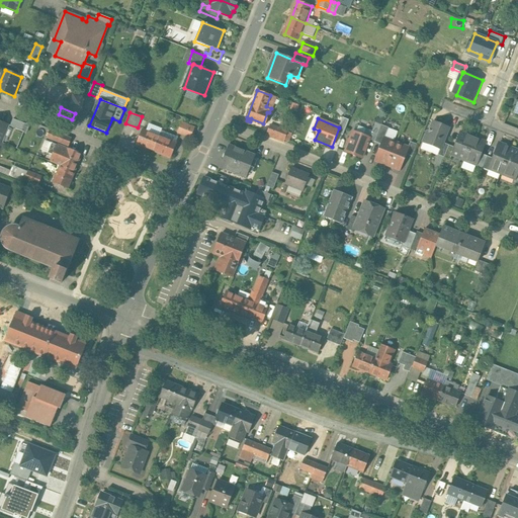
[(24,123),(13,119),(10,125),(21,131),(24,123)]
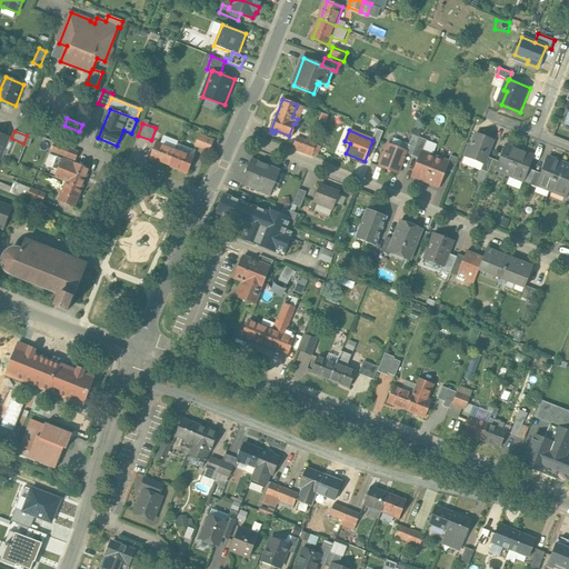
[(56,142),(31,132),(22,153),(26,155),(29,147),(41,151),(43,148),(51,151),(55,143),(56,142)]
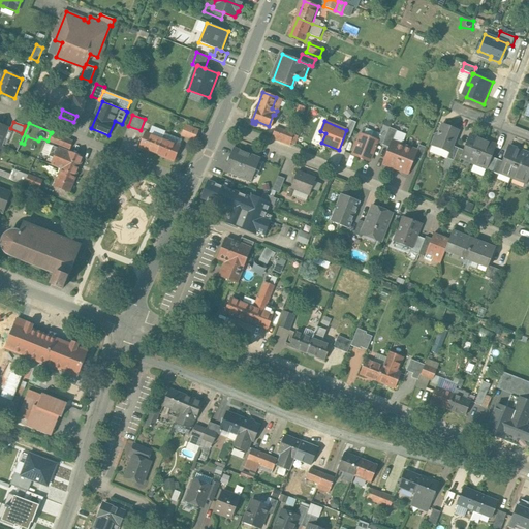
[(459,130),(442,124),(437,136),(434,137),(431,145),(449,152),(453,146),(459,130)]
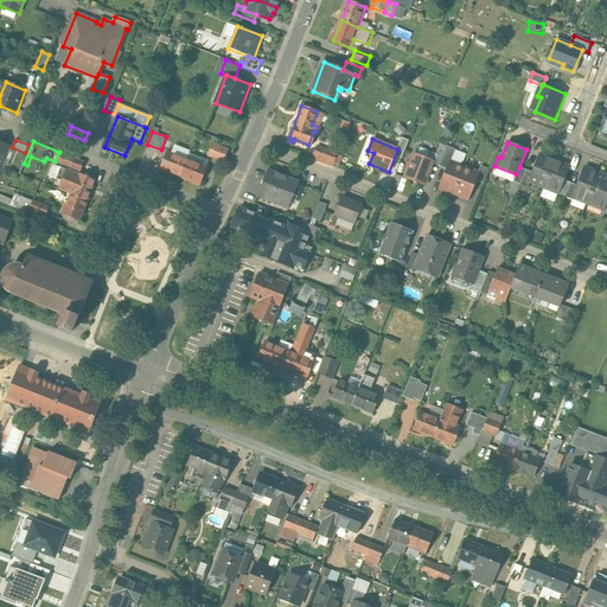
[(440,144),(433,161),(433,164),(439,166),(447,146),(440,144)]
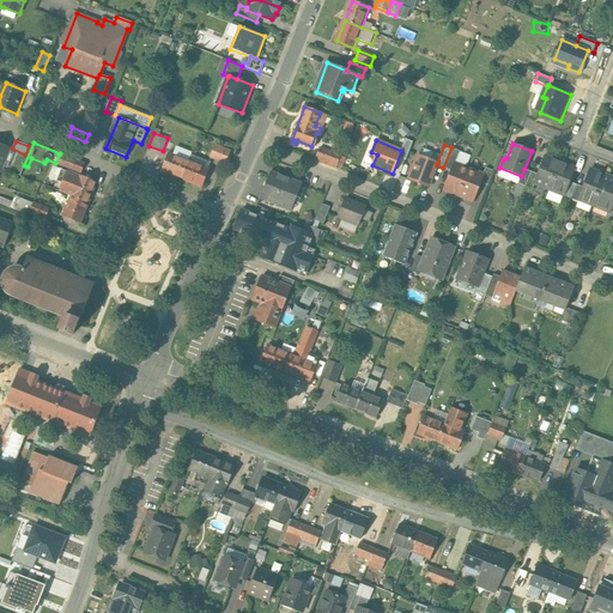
[(231,152),(216,146),(211,157),(226,163),(231,152)]
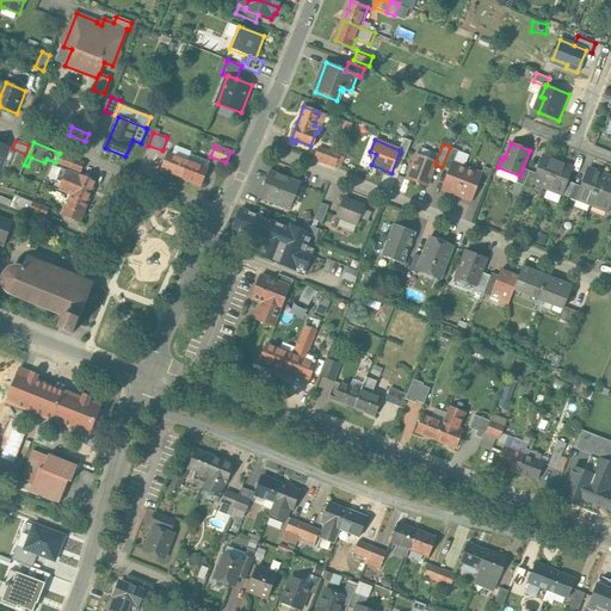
[(458,150),(450,147),(442,167),(450,171),(452,162),(454,162),(458,150)]
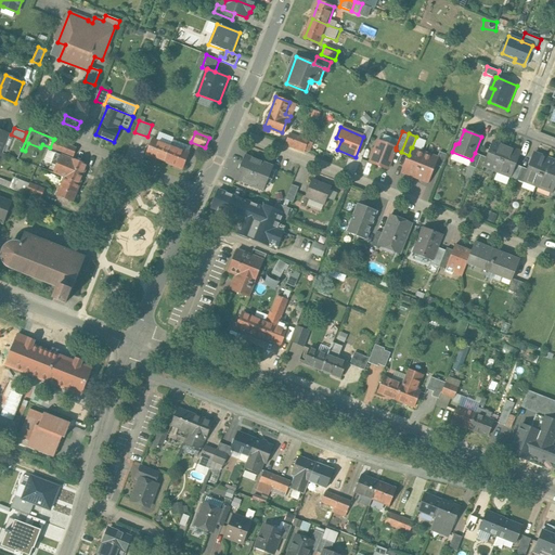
[(311,143),(288,134),(284,144),(302,152),(304,150),(308,152),(311,143)]
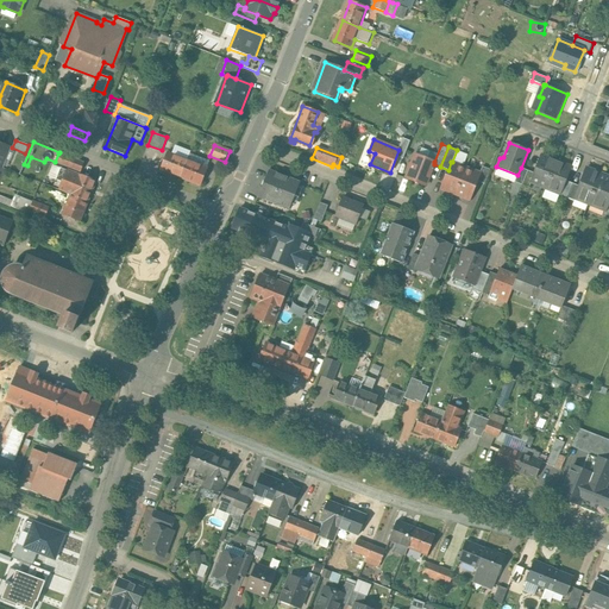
[(187,161),(168,152),(161,170),(181,177),(187,161)]
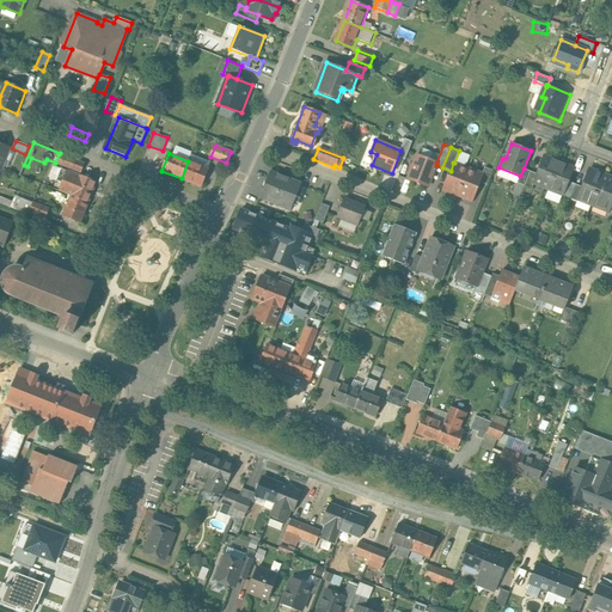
[(59,154),(55,163),(80,172),(84,164),(59,154)]
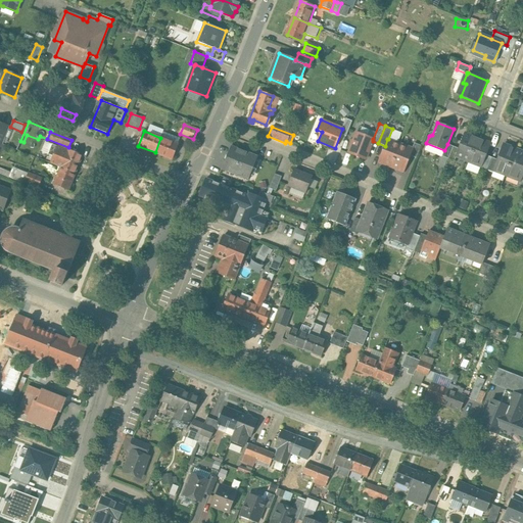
[(373,139),(357,132),(353,140),(350,141),(351,144),(348,153),(365,159),(373,141),(373,139)]
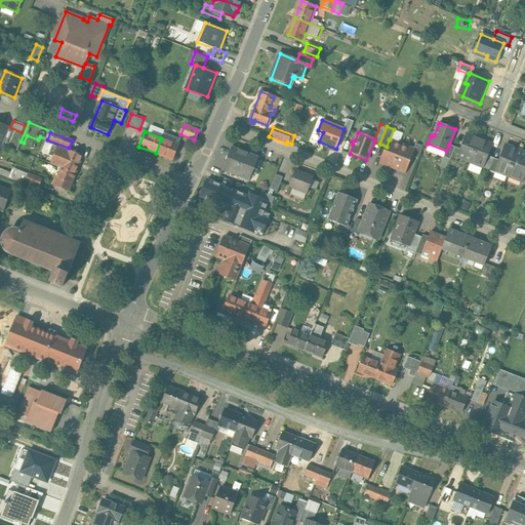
[(479,138),(467,133),(460,149),(457,157),(470,162),(479,138)]
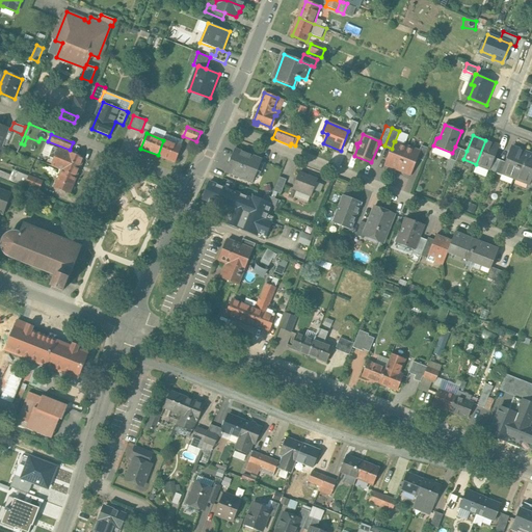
[(182,148),(163,140),(158,155),(176,162),(182,148)]
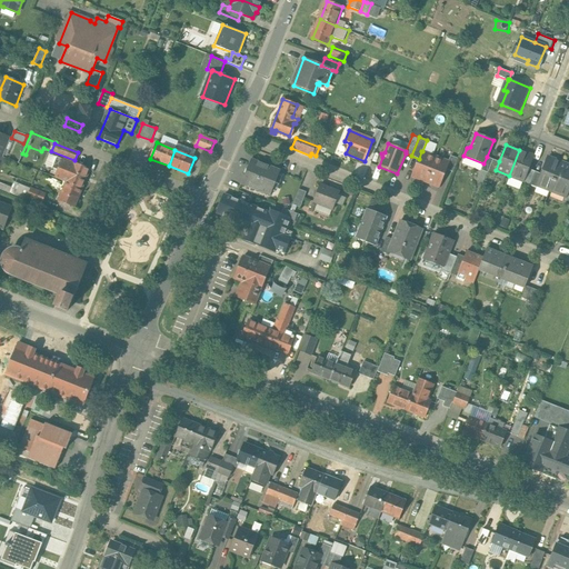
[(533,156),(519,150),(509,176),(523,181),(528,169),(533,156)]
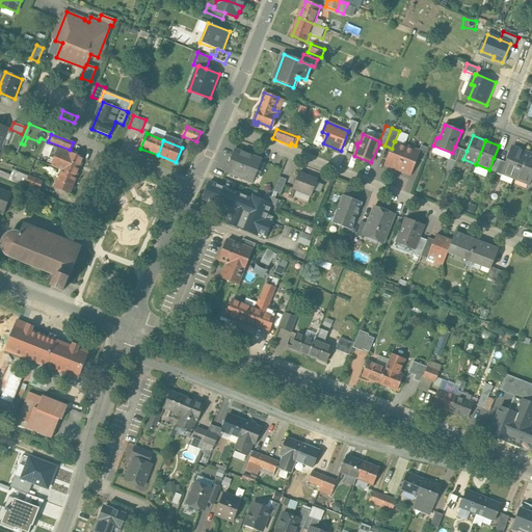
[(392,149),(384,164),(397,169),(406,147),(395,141),(394,141),(392,149)]
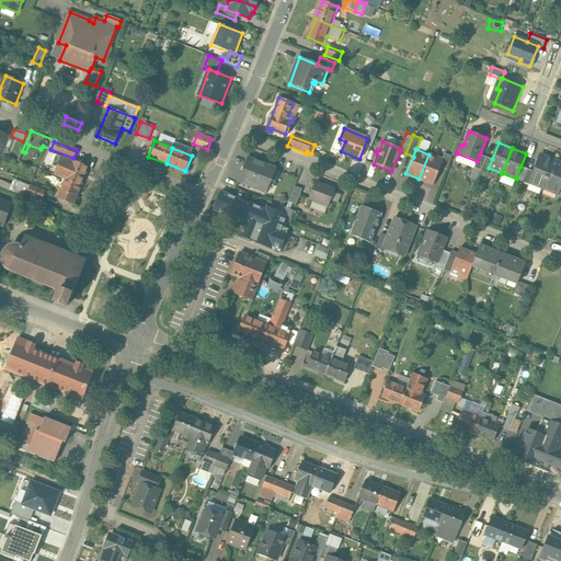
[(451,157),(444,153),(442,160),(443,160),(439,167),(446,170),(451,157)]
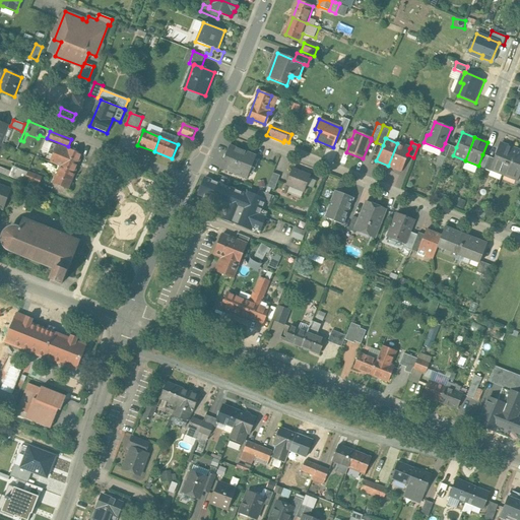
[(409,148),(397,143),(388,166),(401,171),(407,154),(410,148),(409,148)]
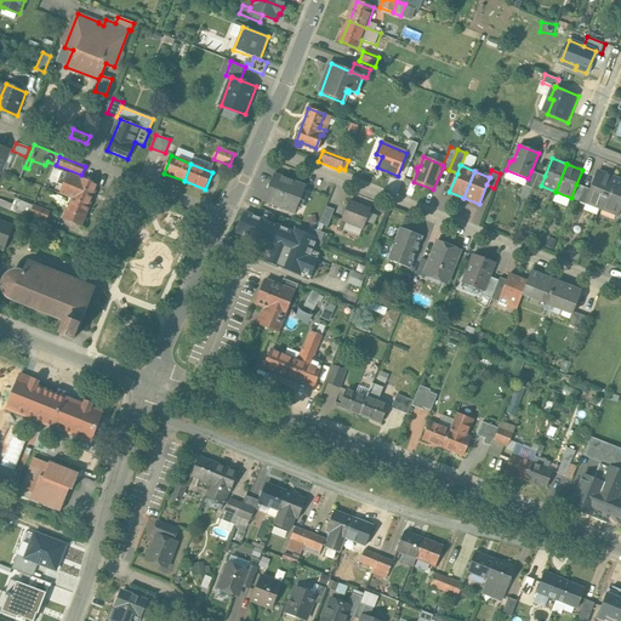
[(531,171),(528,178),(525,186),(531,188),(537,174),(531,171)]
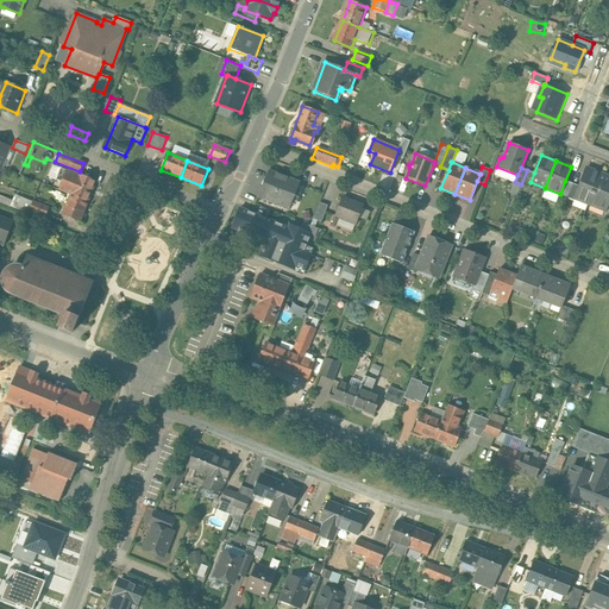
[(578,186),(573,198),(575,199),(588,203),(600,174),(585,168),(578,186)]
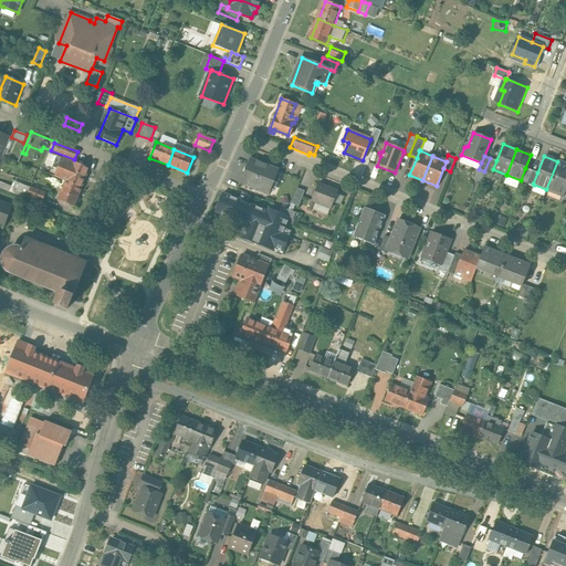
[(90,168),(73,163),(62,158),(54,177),(82,188),(90,168)]
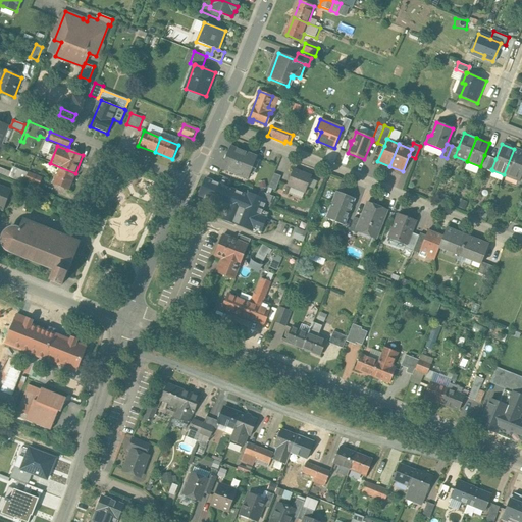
[(458,148),(452,146),(447,158),(453,161),(455,156),(458,148)]
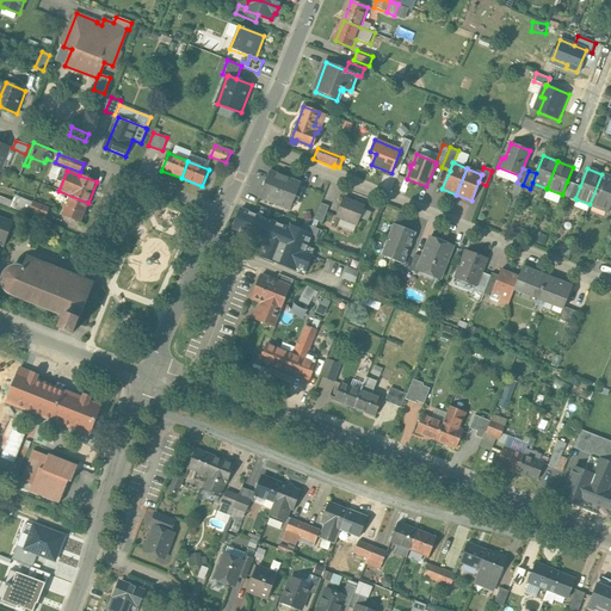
[(301,184),(270,172),(259,198),(290,211),(301,184)]
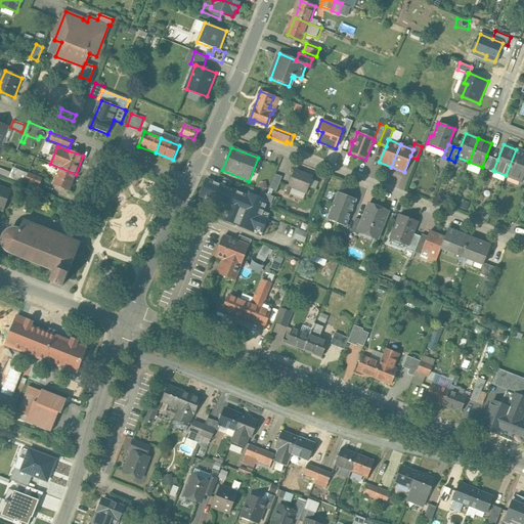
[(523,153),(516,149),(506,175),(521,181),(523,174),(523,153)]
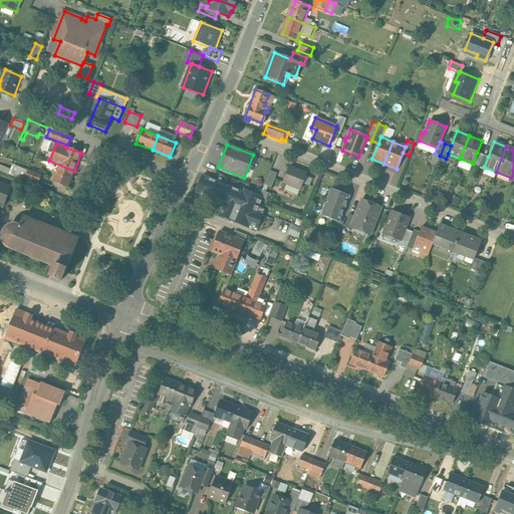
[(477,153),(473,164),(472,165),(478,167),(483,155),(477,153)]
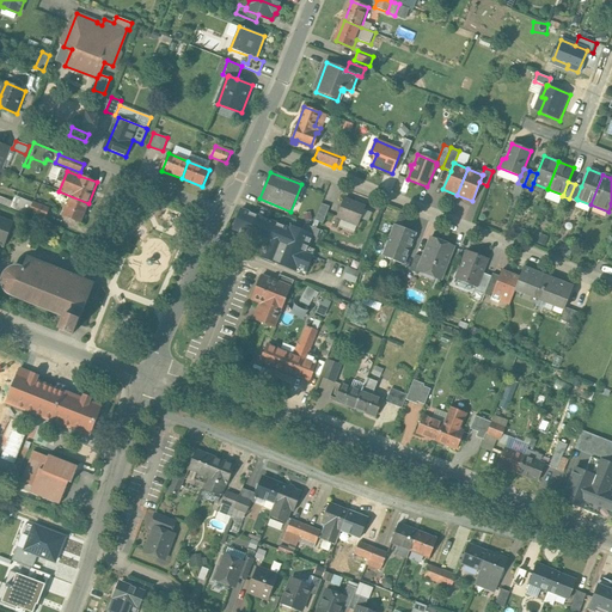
[(575,184),(569,199),(576,202),(577,200),(576,199),(581,187),(575,184)]
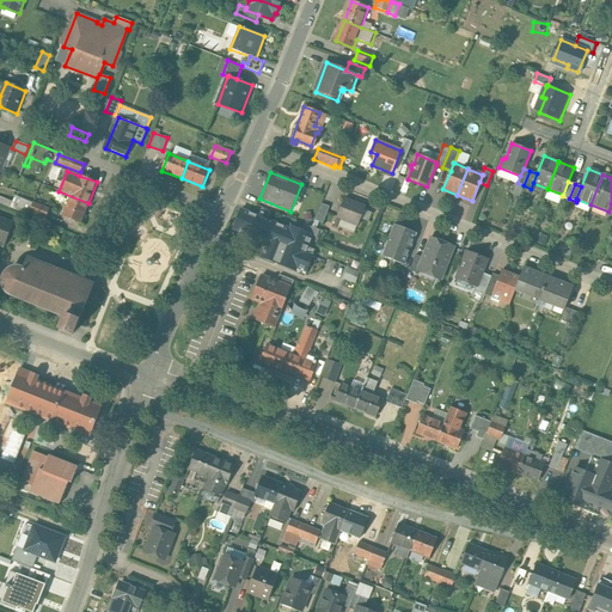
[(89,203),(71,196),(62,216),(80,222),(89,203)]
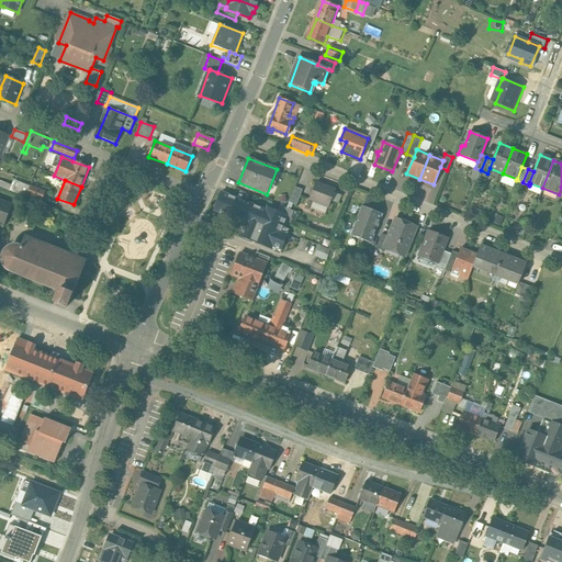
[(335,190),(316,182),(308,200),(328,208),(335,190)]
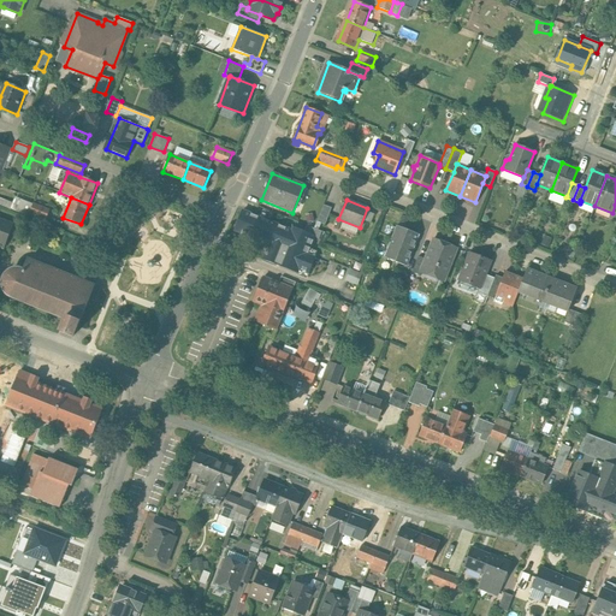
[(49,211),(33,205),(29,212),(46,219),(49,211)]
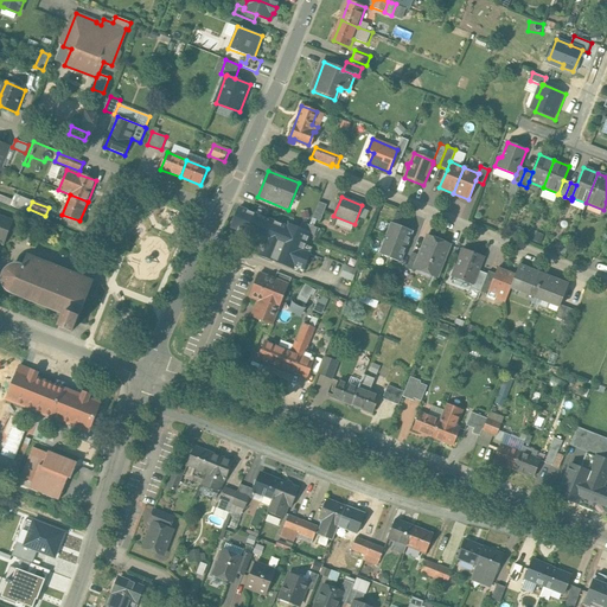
[(319,202),(312,218),(317,219),(320,222),(326,205),(319,202)]
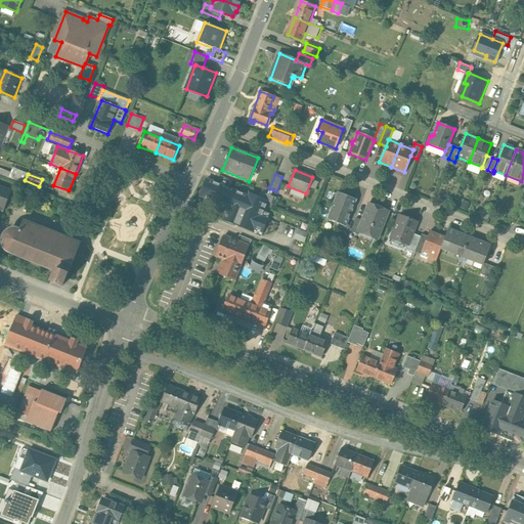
[(260,220),(268,202),(249,193),(248,197),(237,192),(237,190),(206,178),(199,195),(228,207),(222,221),(251,232),(252,228),(262,232),(266,222),(260,220)]
